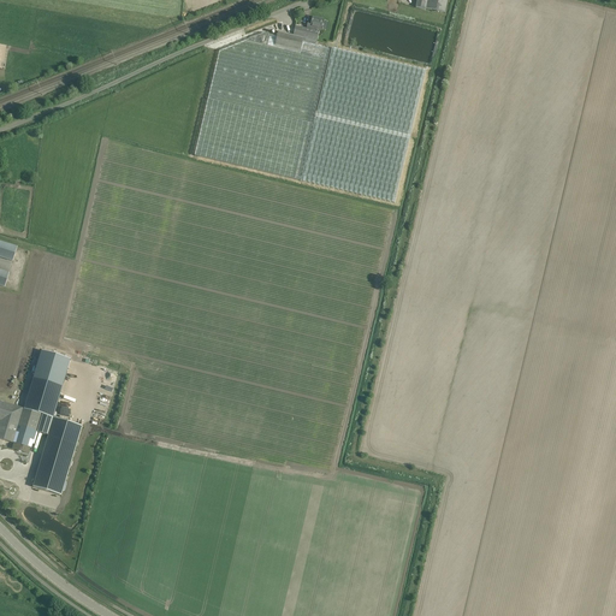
[(416,0),(416,7),(426,10),(426,9),(445,12),(446,0),(416,0)]
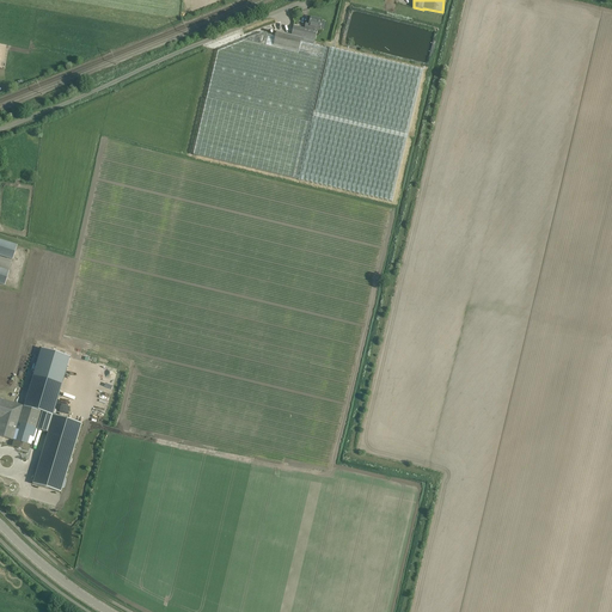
[(294,26),(292,36),(301,38),(300,42),(313,46),(317,32),(318,32),(320,20),(311,18),(310,23),(306,23),(305,28),(306,28),(306,29),(294,26)]
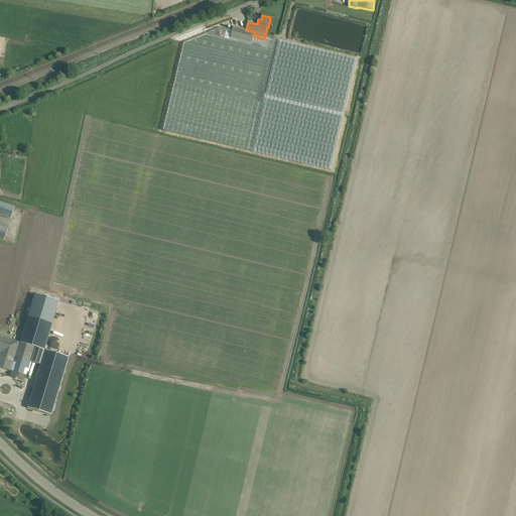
[(276,41),(264,38),(253,35),(254,32),(246,30),(233,27),(232,30),(222,28),(183,43),(163,131),(252,152),(252,151),(263,105),(262,104),(276,41)]
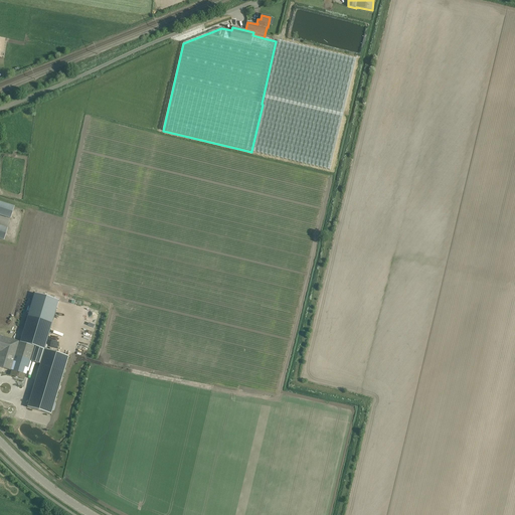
[(251,151),(330,170),(356,59),(278,41),(263,105),(251,151)]
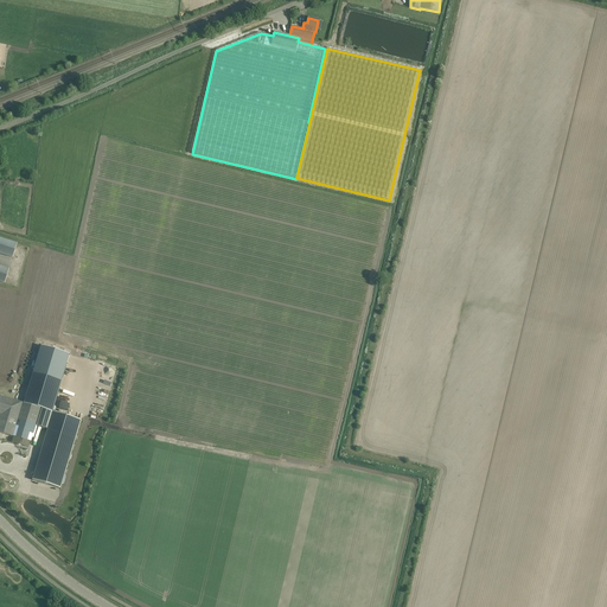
[(17,243),(0,237),(0,254),(12,259),(17,243)]
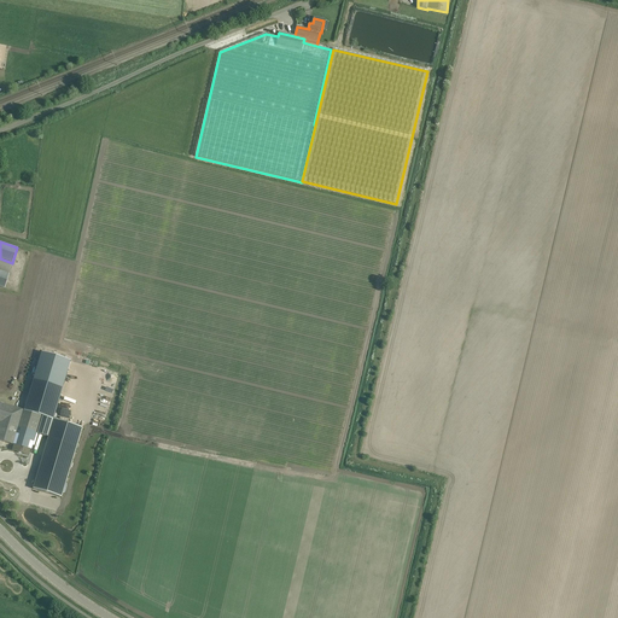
[(31,386),(24,410),(42,417),(54,420),(64,386),(71,361),(50,355),(42,353),(41,356),(31,386)]
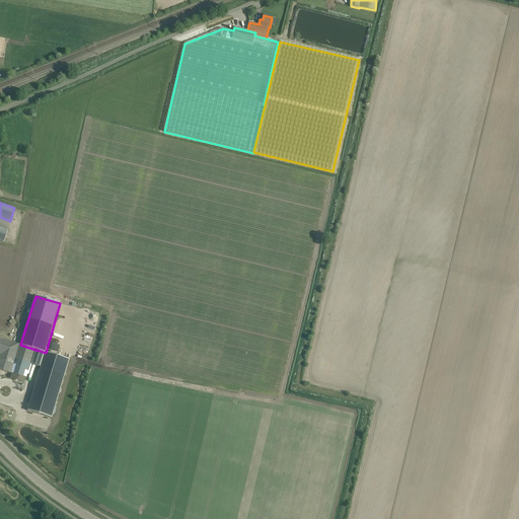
[(0,339),(0,370),(26,379),(30,364),(35,350),(20,345),(0,339)]
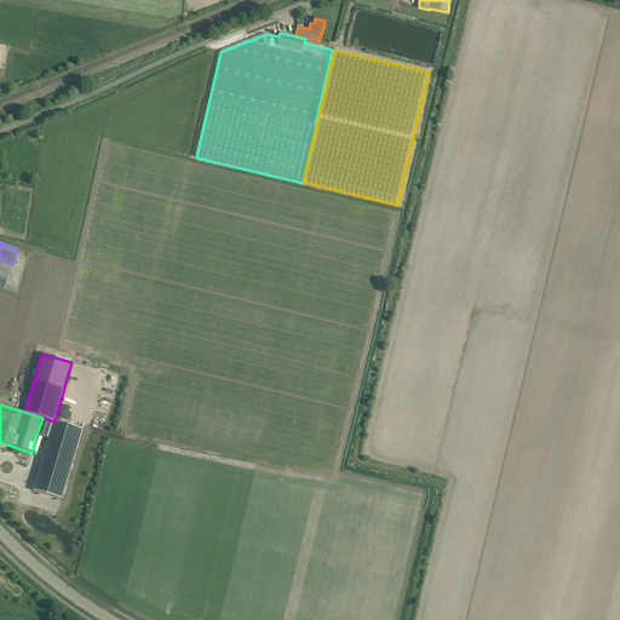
[(36,435),(49,438),(33,491),(62,500),(84,430),(55,422),(42,418),(36,435)]
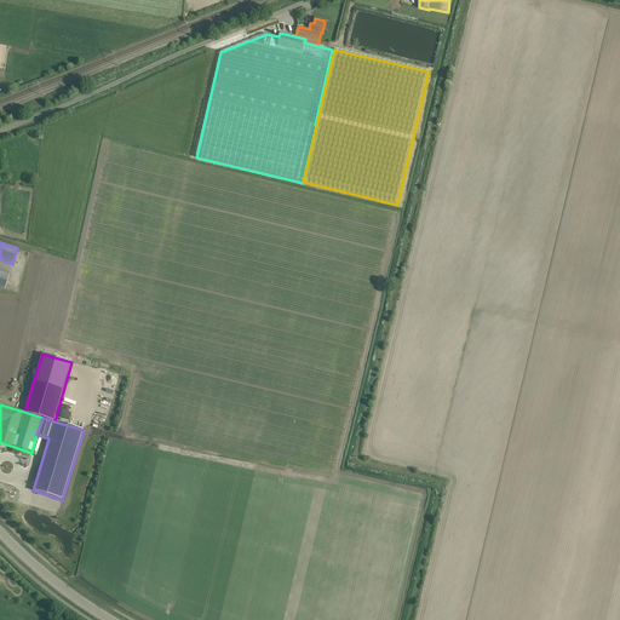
All buildings are outlined.
